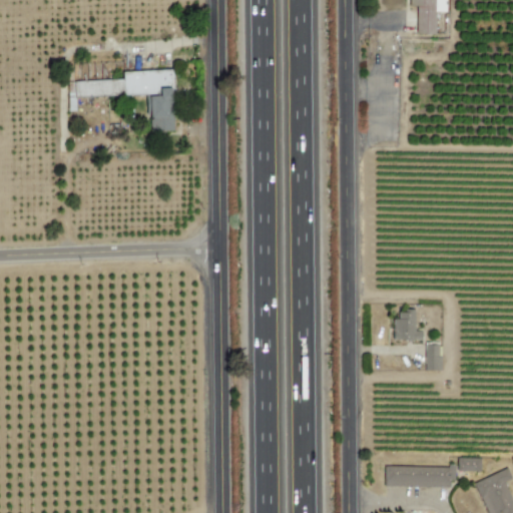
[(434,33),(433,10),(443,10),(442,0),(407,0),(408,6),(415,6),(415,34),(434,33)]
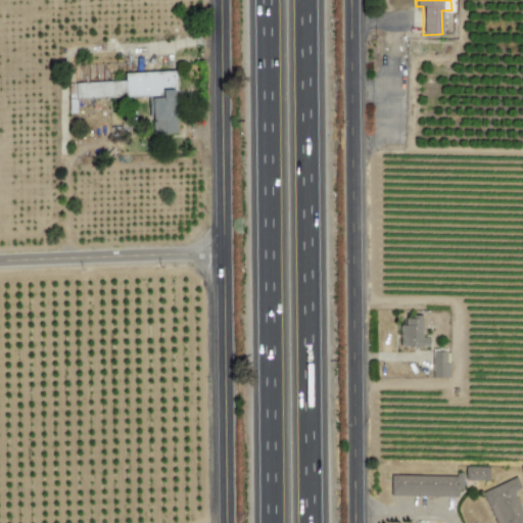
[(148,96),(150,134),(176,133),(175,120),(169,121),(169,101),(175,101),(174,72),(123,74),(124,81),(69,84),(70,99),(148,96)]
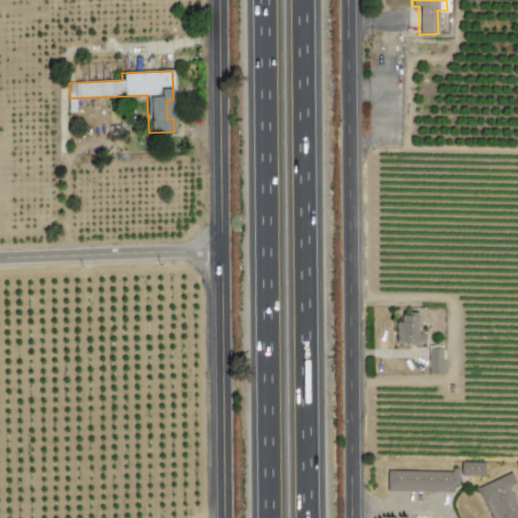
[(397,343),(424,343),(424,334),(417,334),(417,314),(397,314),(397,343)]
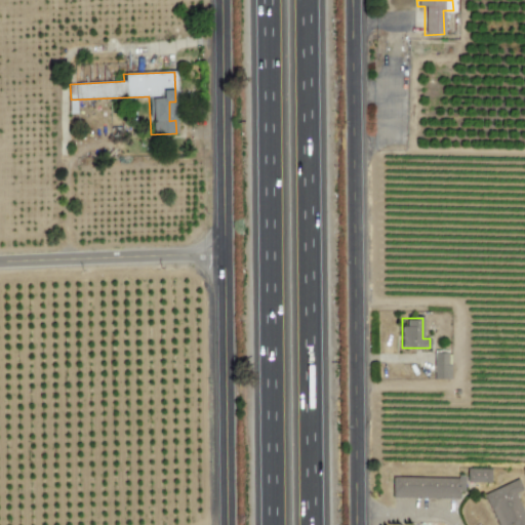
[(434,378),(448,378),(447,353),(433,353),(434,378)]
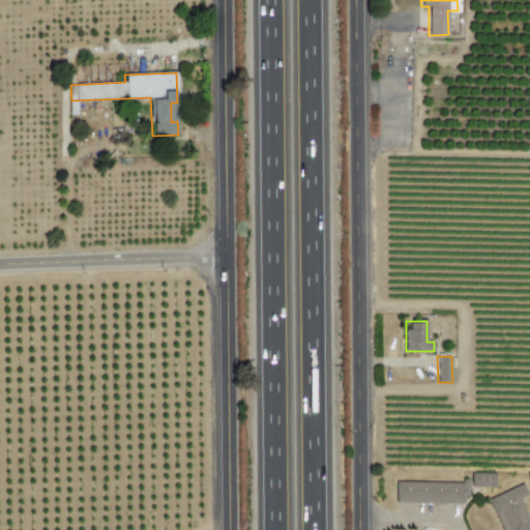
[(470,487),(495,487),(495,473),(470,473),(470,487)]
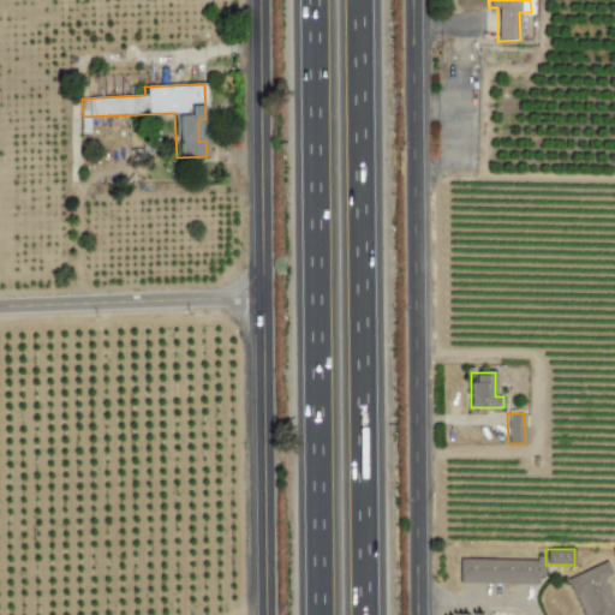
[(459,559),(459,583),(541,584),(542,560),(459,559)]
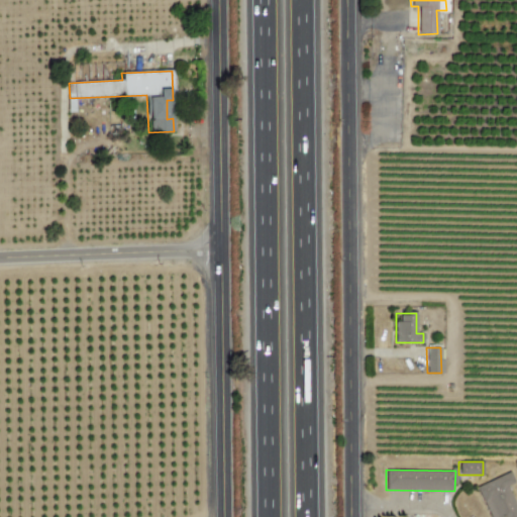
[(488,516),(503,516),(516,511),(516,509),(506,486),(514,483),(509,471),(475,487),(488,516)]
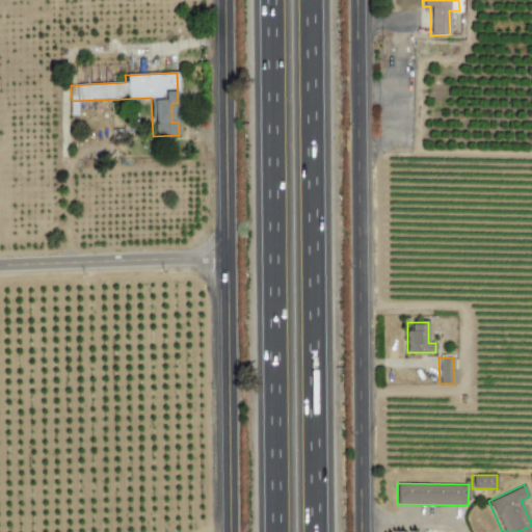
All buildings are outlined.
